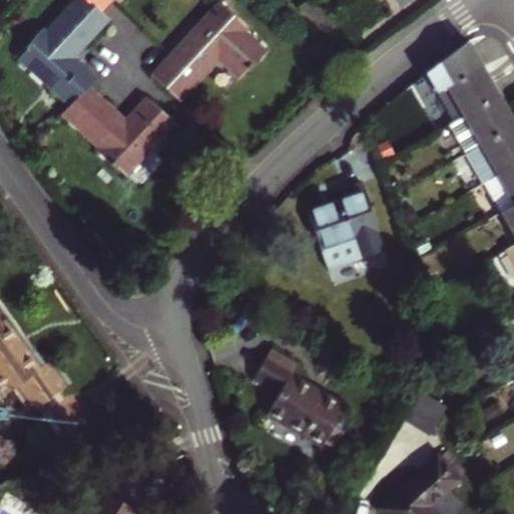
[(95,75),(86,67),(74,55),(107,19),(99,12),(86,0),(71,0),(45,28),(43,27),(25,46),(27,48),(22,52),(47,75),(42,80),(68,105),(88,83),(95,75)]
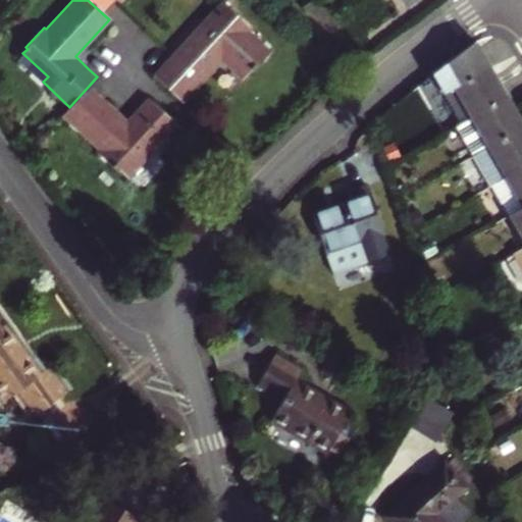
[(88,0),(101,12),(112,2),(113,0),(88,0)]
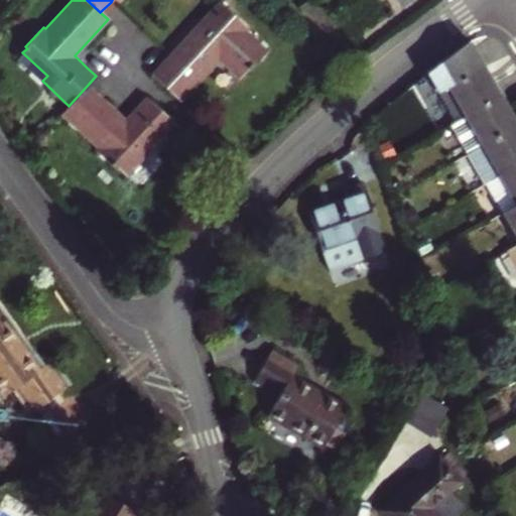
[(218,1),(168,54),(150,74),(181,103),(219,61),(225,55),(243,74),(247,70),(250,72),(268,51),(246,32),(249,29),(218,1)]
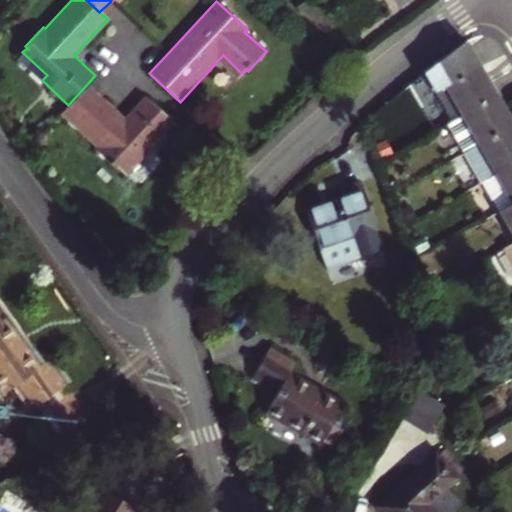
[(313,7),(305,16),(316,26),(324,17),(313,7)]
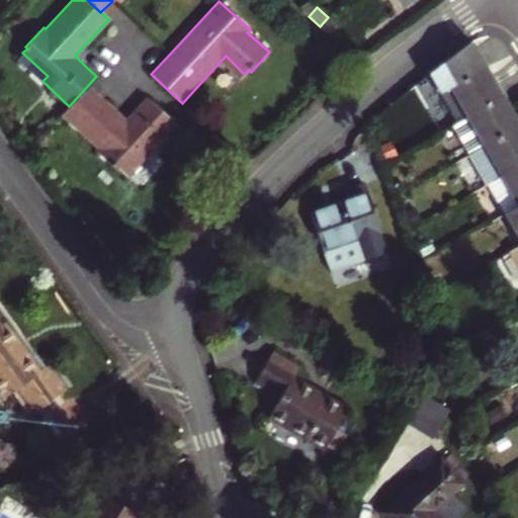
[(339,27),(330,19),(328,17),(320,26),(331,36),(339,27)]
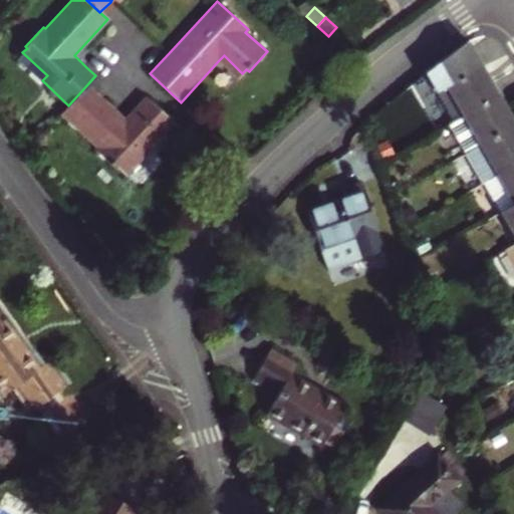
[(453,121),(498,96),(468,44),(469,43),(468,41),(465,43),(426,74),(453,121)]
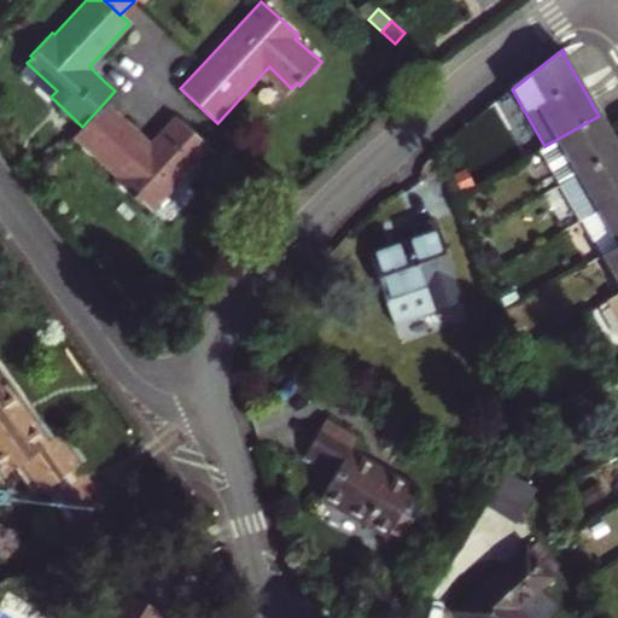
[(151,141),(106,100),(82,127),(74,136),(118,178),(115,181),(138,203),(141,199),(146,204),(174,176),(180,181),(211,150),(175,116),(159,132),(151,141)]
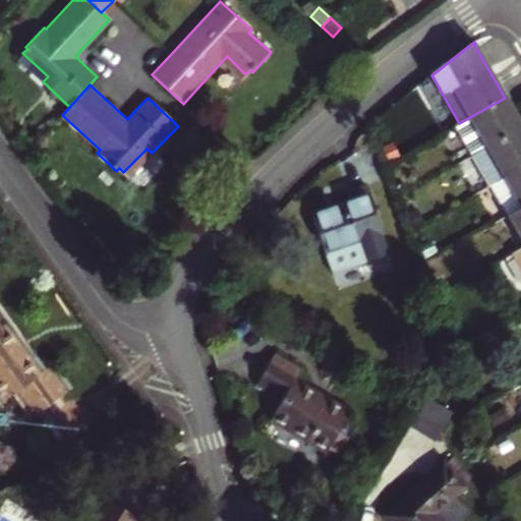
[(520,127),(520,125),(505,98),(459,123),(455,126),(472,156),(486,148),(520,127)]
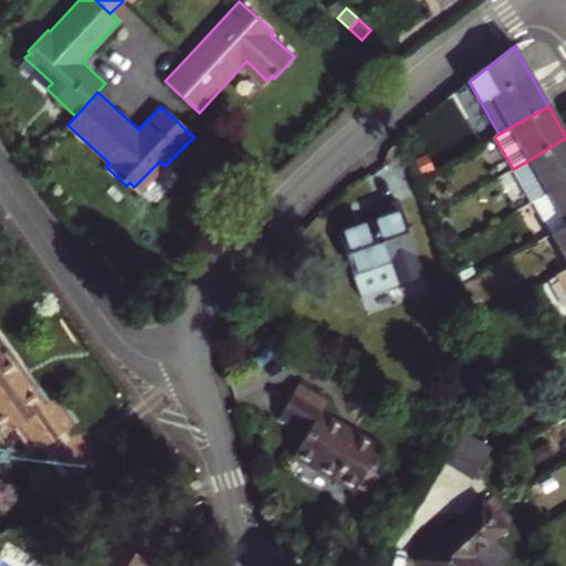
[(565,138),(528,160),(513,169),(531,201),(565,181),(565,138)]
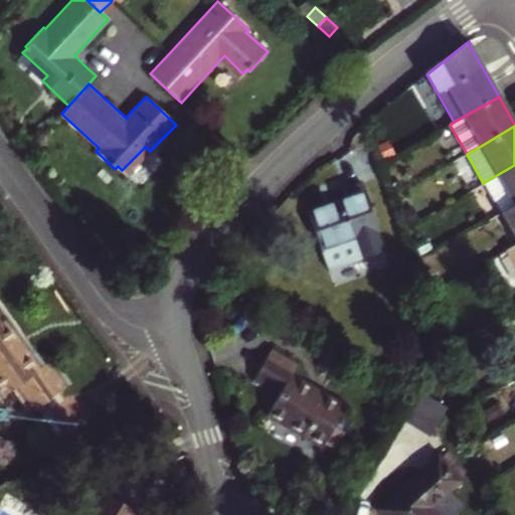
[(514,165),(483,183),(501,213),(514,204),(514,165)]
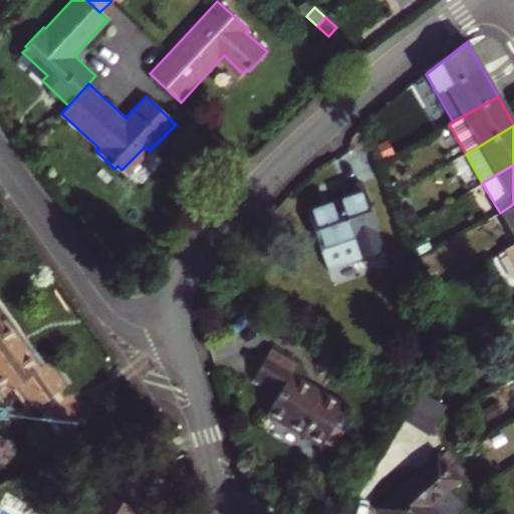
[(306,211),(321,251),(326,249),(331,263),(359,253),(361,258),(382,250),(376,231),(378,230),(361,183),(341,190),(344,198),(306,211)]
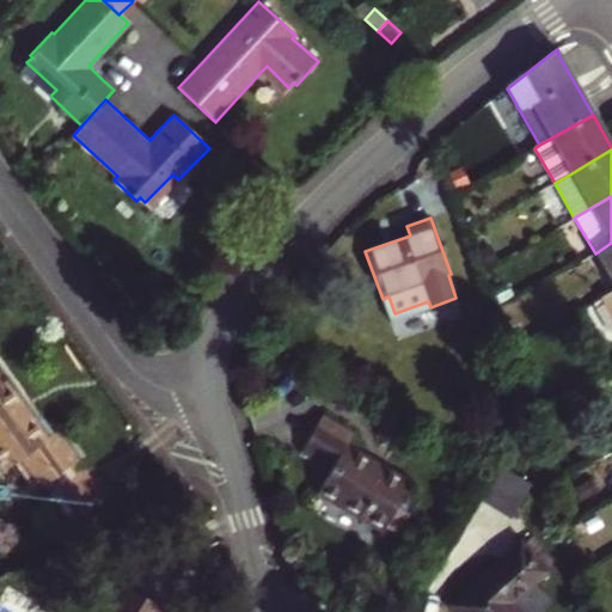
[(611,243),(595,254),(611,282),(611,243)]
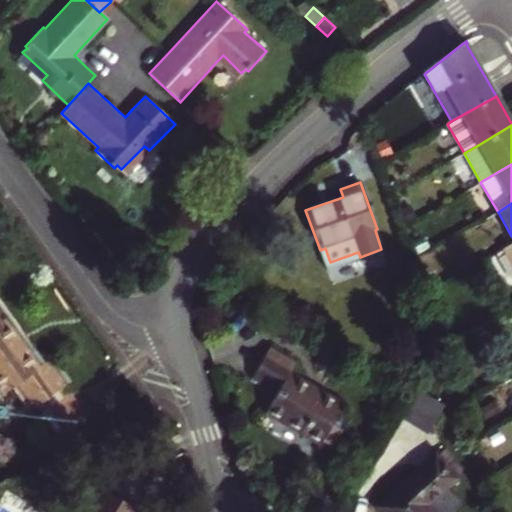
[(0,395),(16,385),(33,408),(65,385),(46,359),(37,365),(0,311),(0,395)]
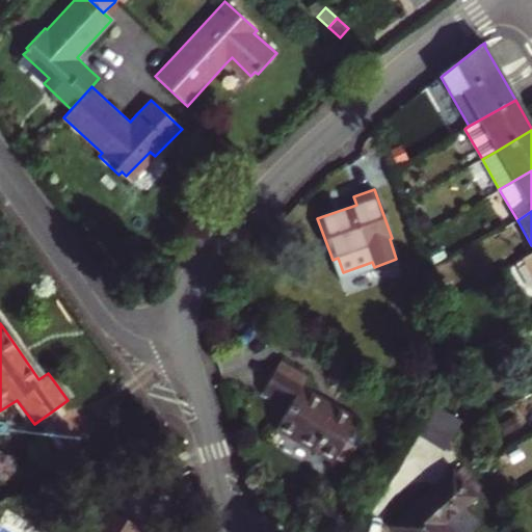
[(288,407),(278,426),(335,459),(345,440),(356,419),(333,405),(329,409),(319,403),(321,398),(301,387),(308,376),(280,361),(262,392),(288,407)]
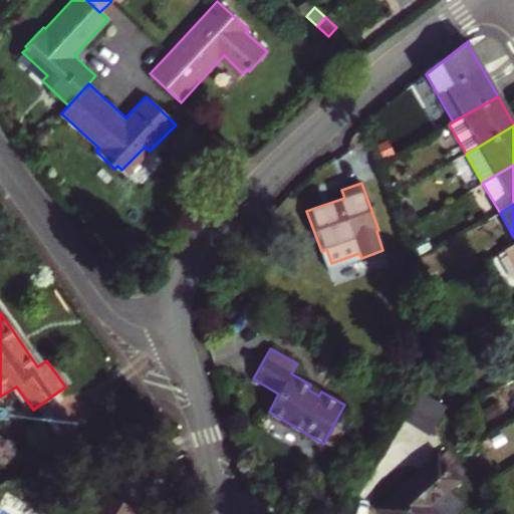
[(318,396),(321,392),(310,384),(308,390),(318,396)]
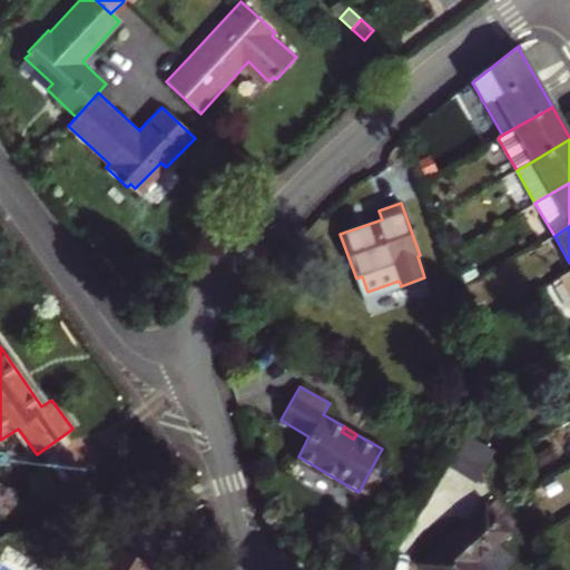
[(471,434),(455,464),(480,478),(497,448),(471,434)]
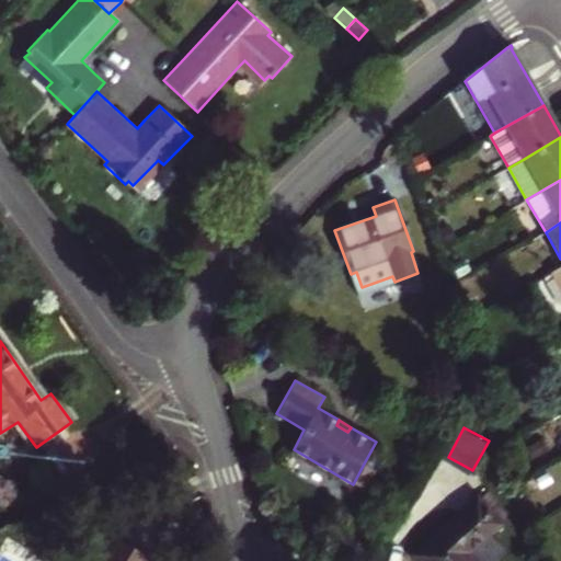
[(364,464),(353,484),(364,491),(376,470),(364,464)]
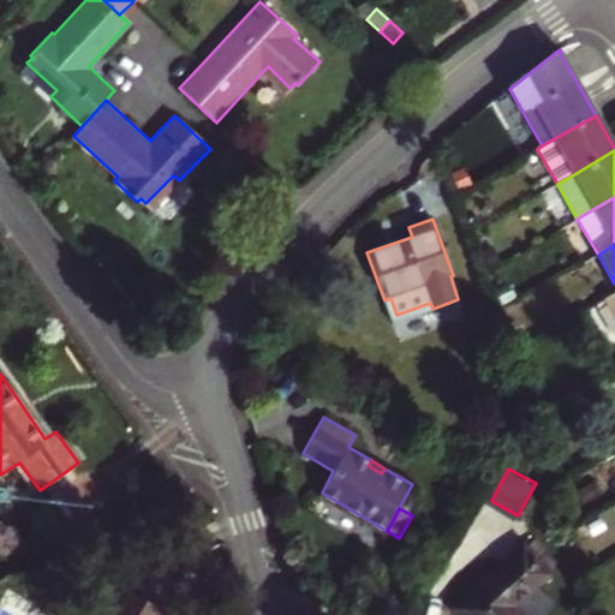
[(526,544),(548,571),(553,567),(531,541),(526,544)]
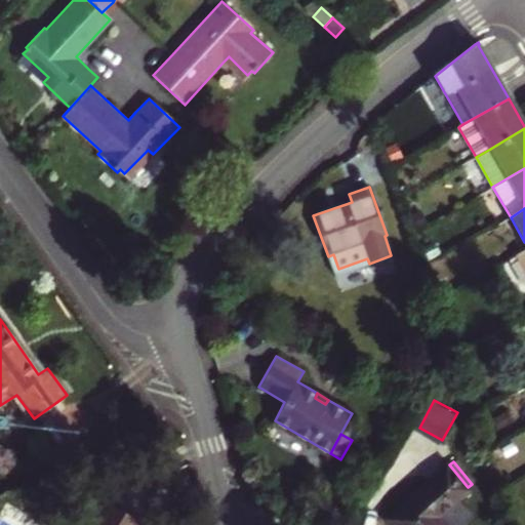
[(447,462),(387,518),(393,524),(469,524),(470,524),(454,505),(470,491),(468,487),(449,465),(447,462)]
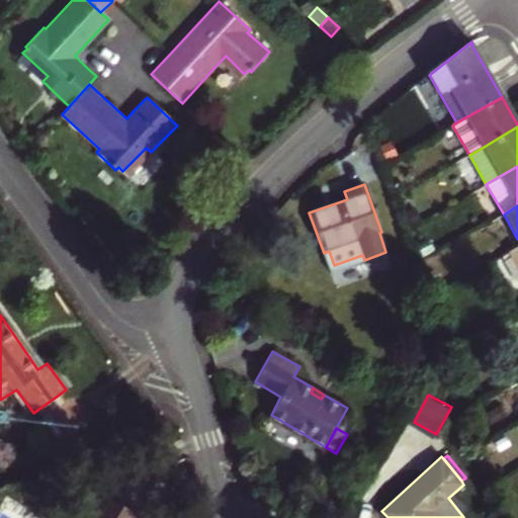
[(40,504),(55,513),(63,499),(50,490),(40,504)]
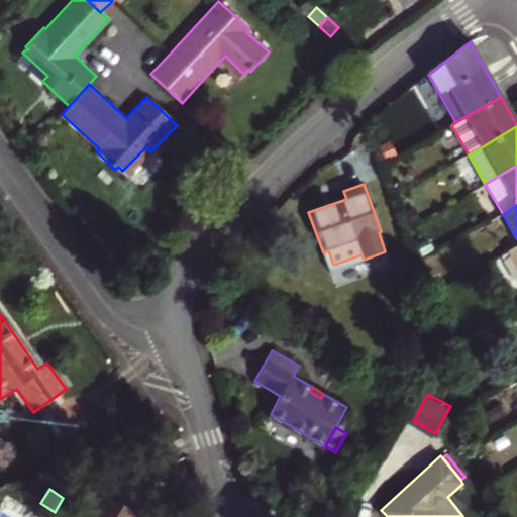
[(131,516),(135,512),(109,495),(95,516),(131,516)]
